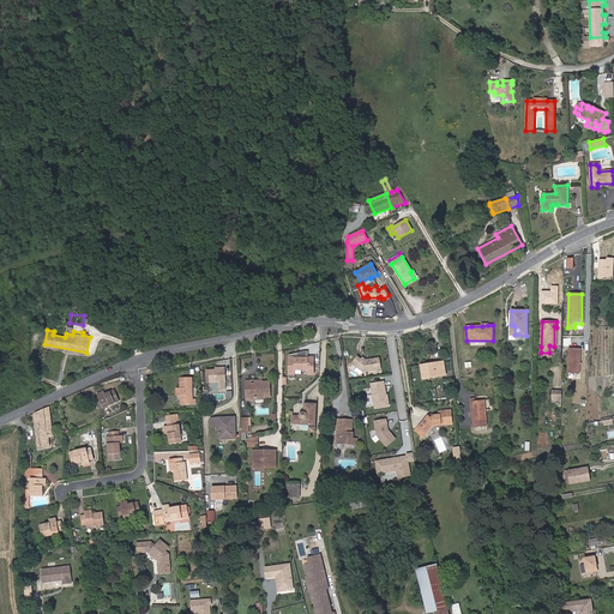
[(579,373),(581,350),(569,349),(567,372),(579,373)]
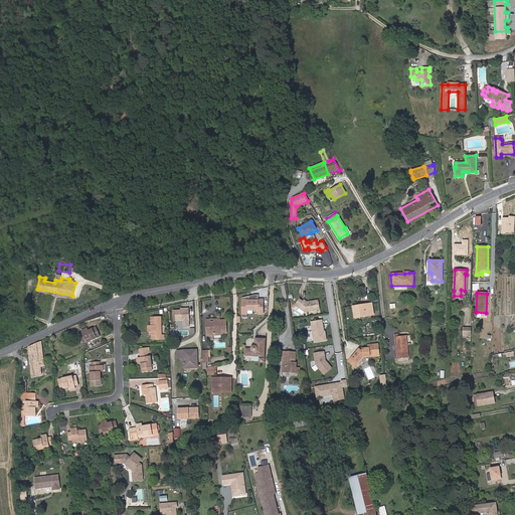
[(264,314),(264,300),(259,300),(259,295),(254,295),(242,298),(241,318),(247,318),(247,310),(259,310),(259,314),(264,314)]
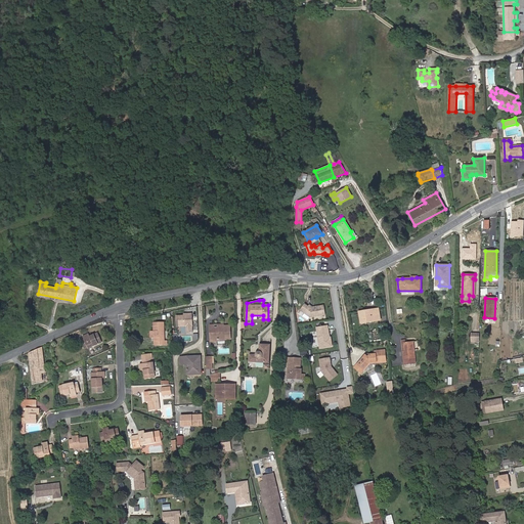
[(310,317),(325,314),(324,305),(315,307),(315,308),(313,308),(312,307),(309,305),(308,306),(305,304),(300,310),(310,317)]
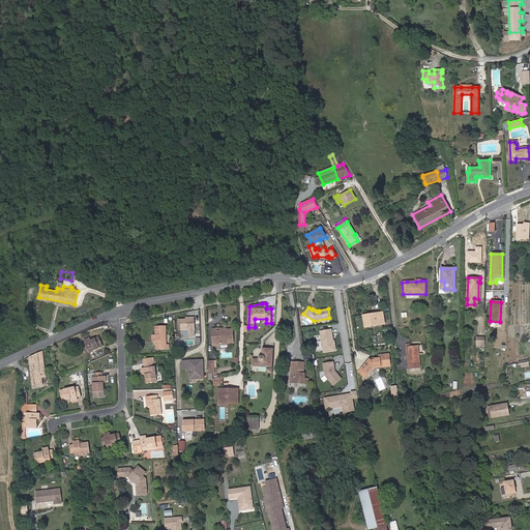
[(385,324),(383,314),(379,314),(379,313),(375,314),(363,316),(364,327),(385,324)]
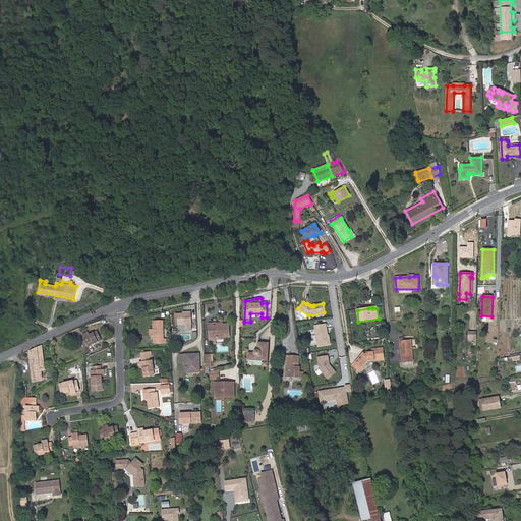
[(175,313),(176,324),(185,324),(185,331),(191,331),(191,311),(185,311),(185,313),(183,313),(175,313)]
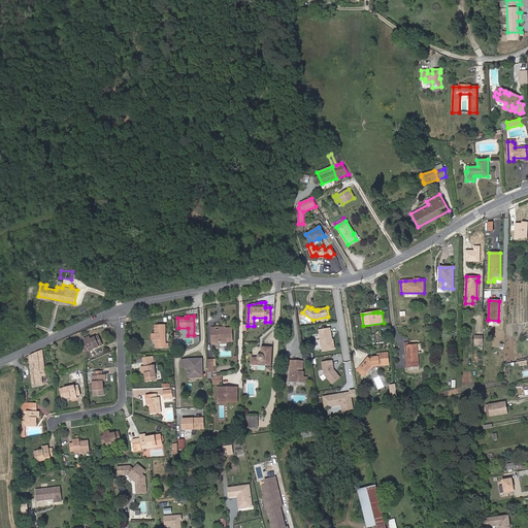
[(165,339),(165,325),(155,325),(155,334),(152,334),(152,340),(156,340),(156,348),(168,348),(168,343),(165,343),(164,343),(163,339),(165,339)]
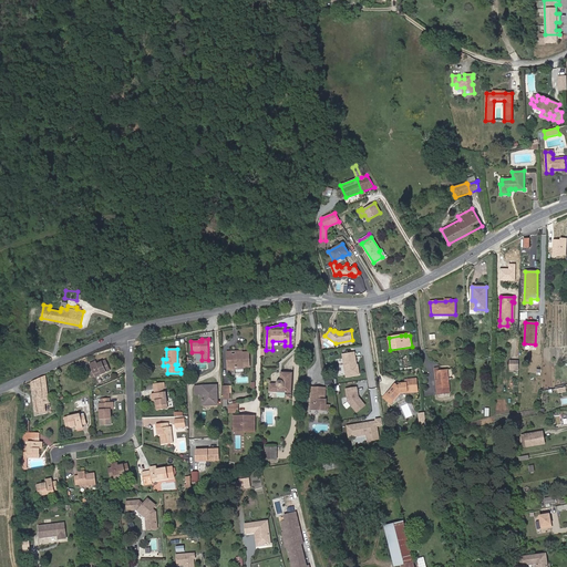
[(249,367),(249,352),(237,352),(237,354),(233,354),(232,351),(227,352),(228,367),(236,366),(236,368),(236,369),(236,372),(244,372),(244,367),(249,367)]
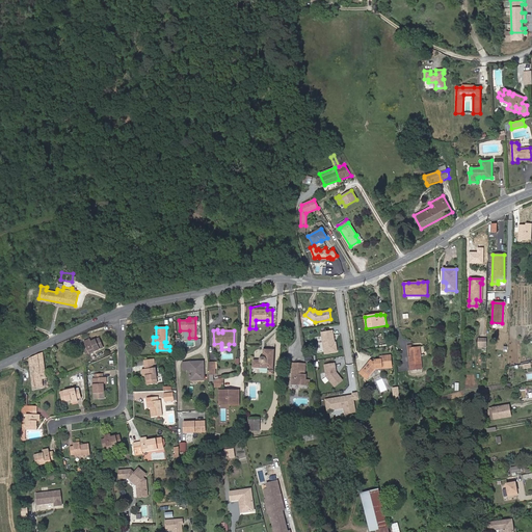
[(321,333),(325,353),(337,351),(336,342),(335,342),(333,330),(321,333)]
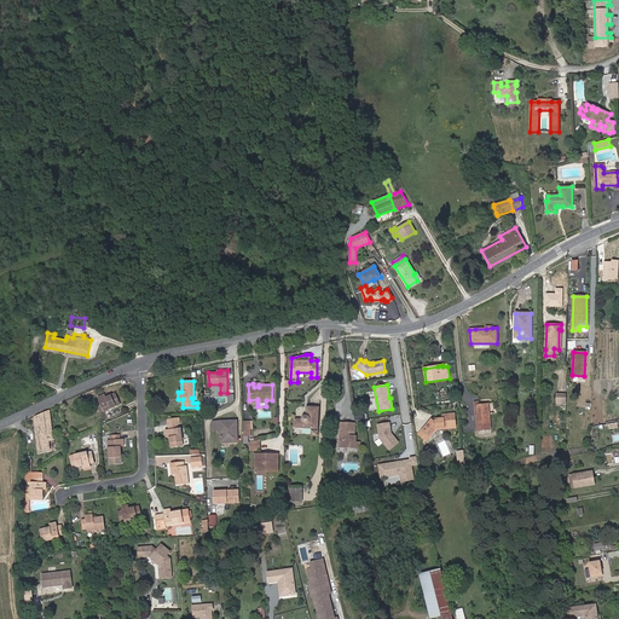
[(120,404),(115,393),(105,398),(104,394),(98,398),(99,400),(94,403),(99,411),(103,410),(104,411),(120,404)]
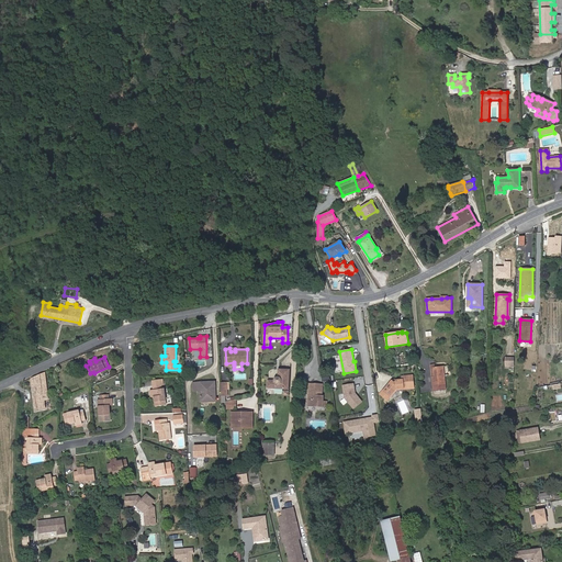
[(446,390),(442,367),(435,367),(433,368),(434,377),(431,377),(434,392),(446,390)]
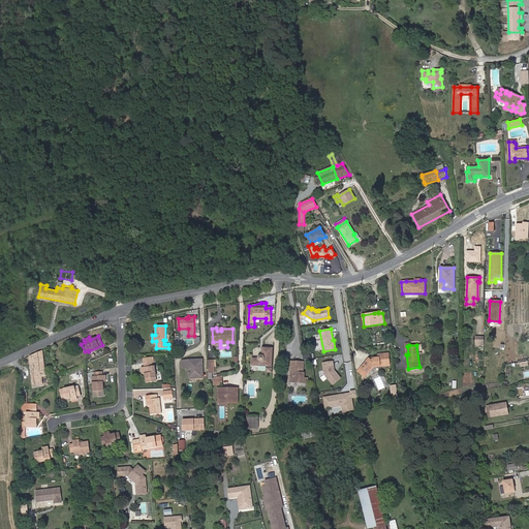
[(272,367),(273,348),(262,347),(261,355),(260,355),(259,355),(258,358),(257,359),(252,358),(251,365),(272,367)]
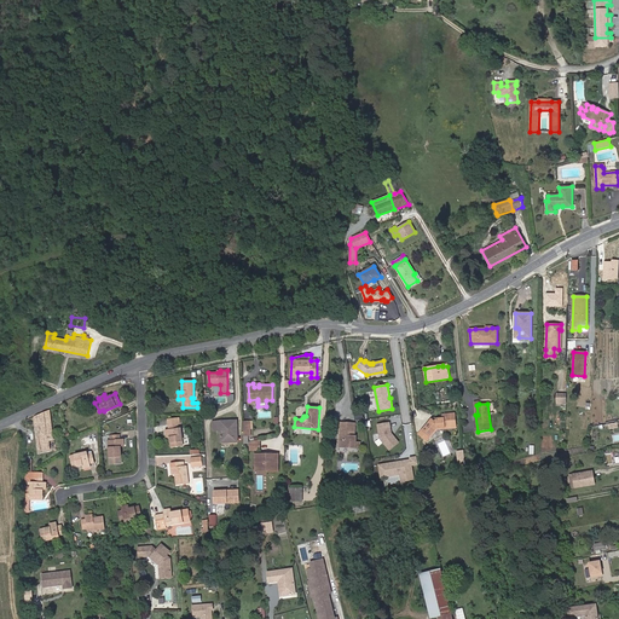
[(48,440),(47,435),(52,435),(50,411),(40,415),(35,417),(35,427),(39,452),(50,451),(48,440)]
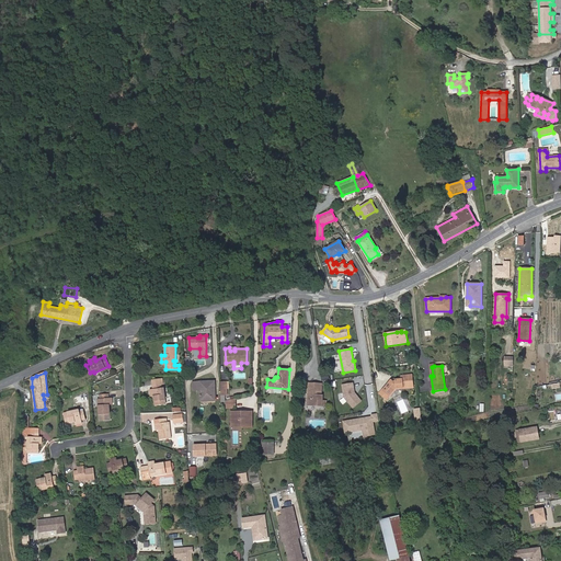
[(413,387),(412,376),(401,377),(401,379),(396,380),(395,381),(392,381),(391,380),(380,393),(387,399),(396,388),(413,387)]
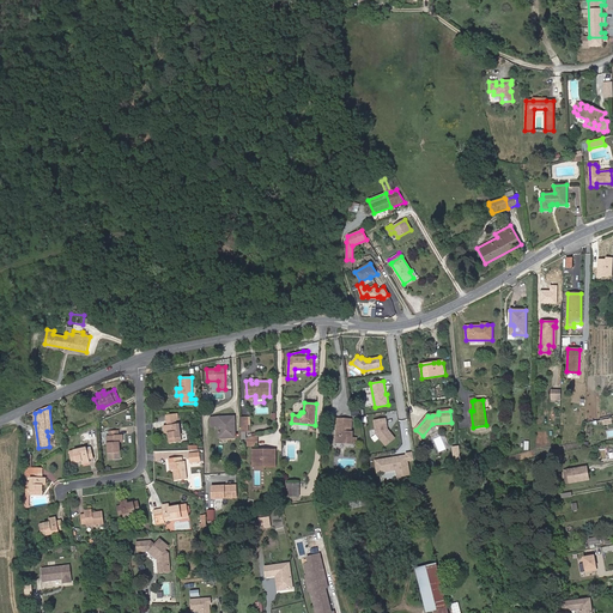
[(235,437),(235,417),(211,417),(211,426),(218,426),(219,436),(226,435),(226,438),(235,437)]
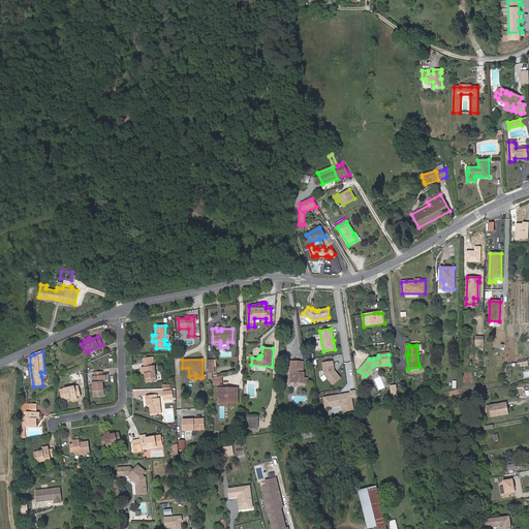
[(156,381),(154,366),(152,366),(152,362),(144,363),(144,367),(142,368),(143,374),(145,374),(146,382),(156,381)]
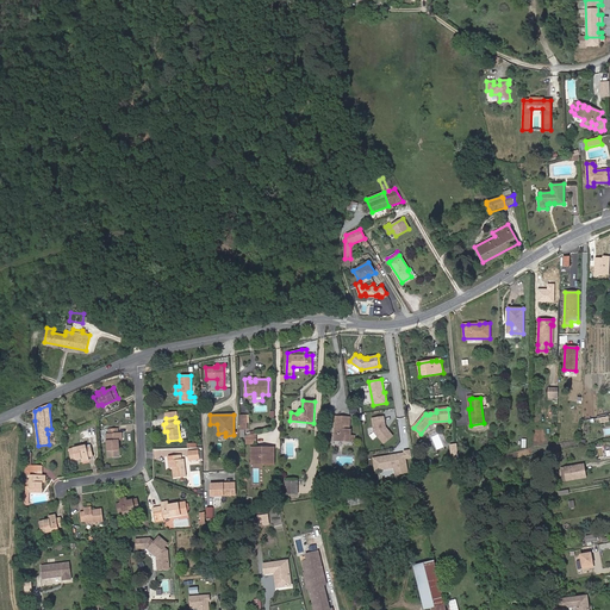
[(350,435),(352,429),(349,430),(350,417),(337,417),(336,429),(337,429),(341,430),(341,434),(338,433),(338,441),(355,441),(355,436),(350,435)]
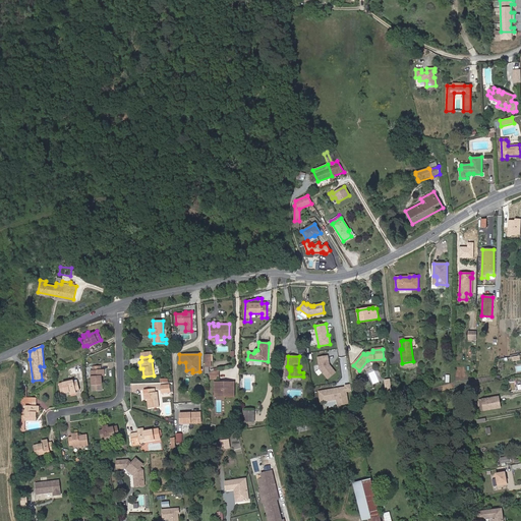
[(328,356),(319,357),(320,368),(328,379),(335,372),(329,364),(328,356)]
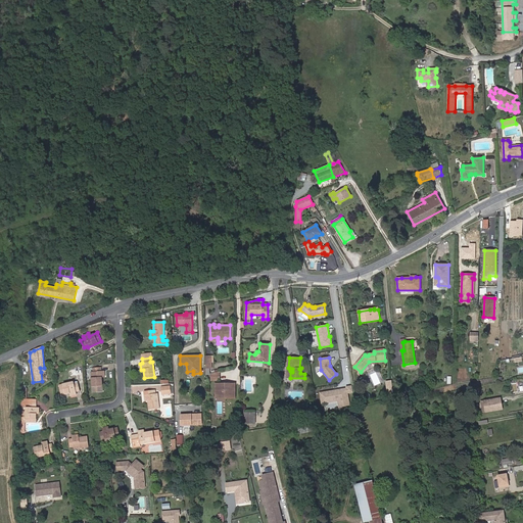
[(103,392),(102,377),(104,377),(104,371),(101,371),(101,368),(93,368),(93,372),(91,372),(93,392),(103,392)]
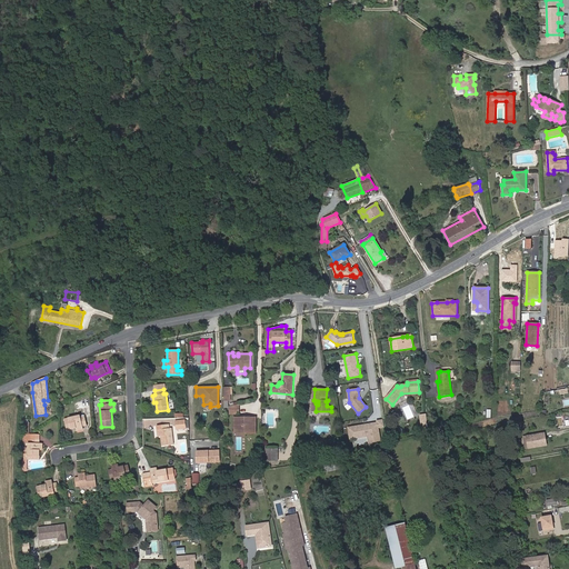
[(239,413),(239,405),(230,407),(230,415),(239,413)]
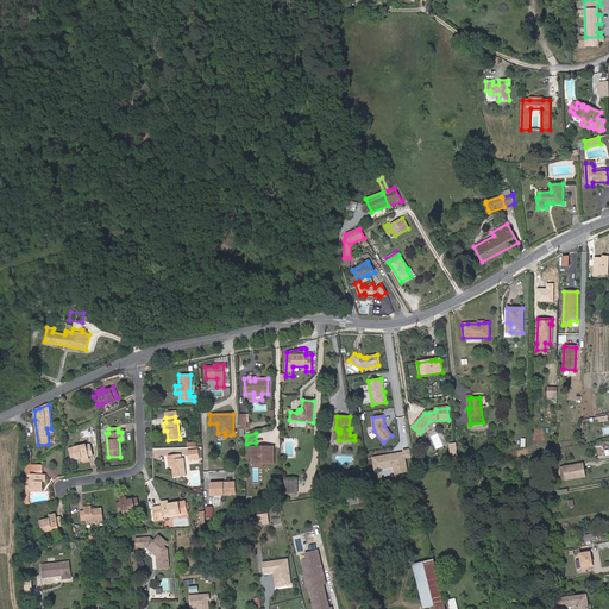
[(93,456),(90,446),(86,447),(86,445),(69,449),(71,460),(81,458),(82,462),(89,459),(88,456),(93,456)]
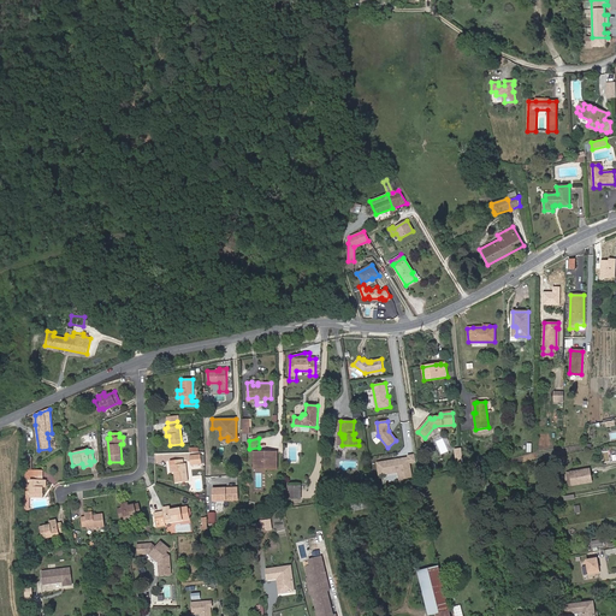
[(277,469),(277,452),(254,452),(254,466),(268,466),(268,469),(277,469)]
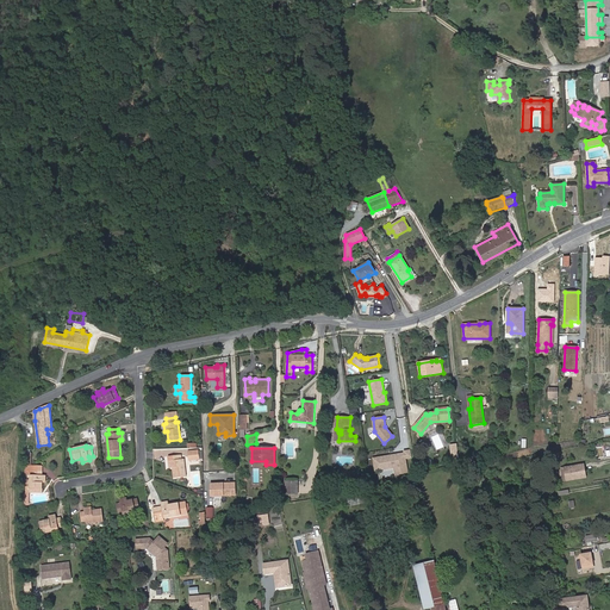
[(411,458),(410,450),(403,452),(403,453),(392,455),(392,456),(390,456),(388,455),(377,458),(378,470),(393,467),(394,474),(406,473),(404,459),(411,458)]
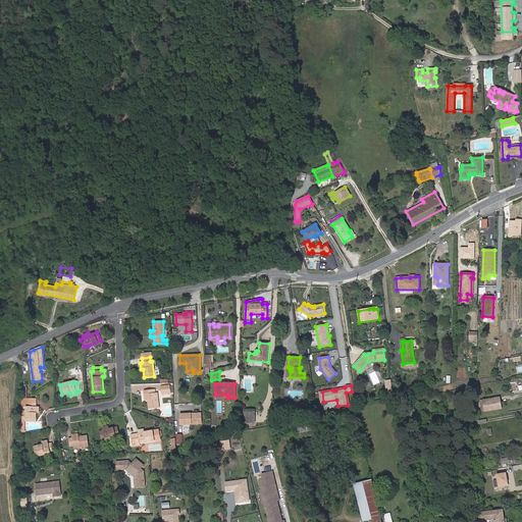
[(159,408),(157,393),(155,393),(155,389),(144,390),(145,401),(148,401),(149,409),(159,408)]
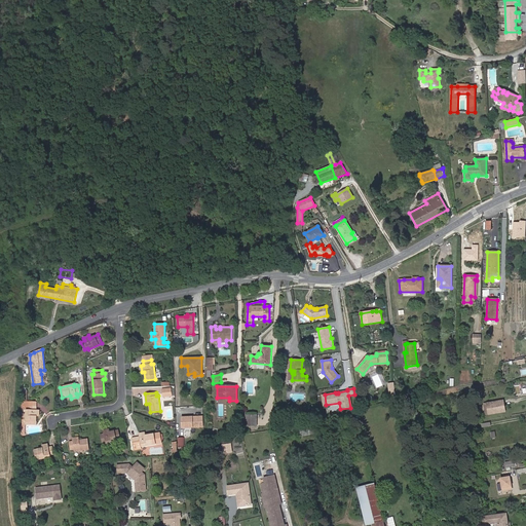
[(504,411),(502,401),(487,404),(489,414),(504,411)]
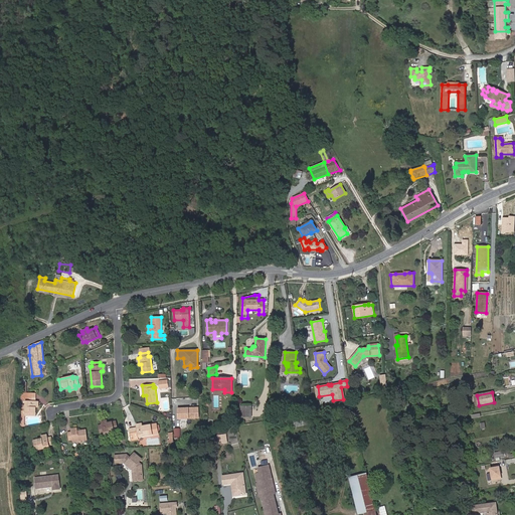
[(38,407),(38,401),(35,401),(35,397),(27,397),(27,401),(25,401),(25,405),(25,414),(25,415),(35,415),(35,408),(38,407)]
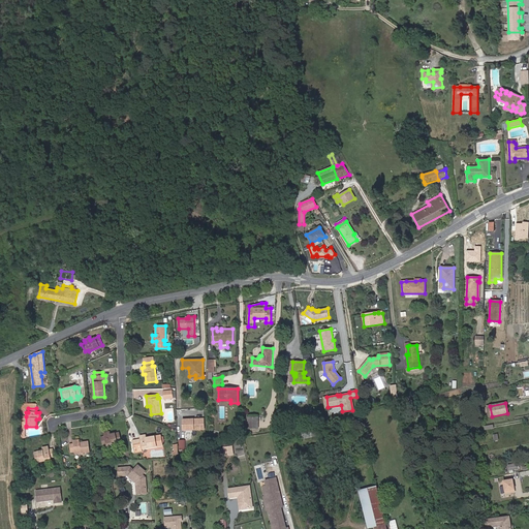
[(258,429),(258,415),(248,414),(248,429),(258,429)]
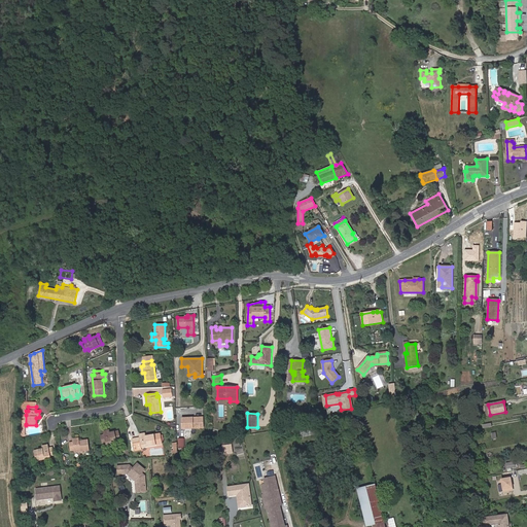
[(182,418),(182,428),(203,427),(203,417),(182,418)]
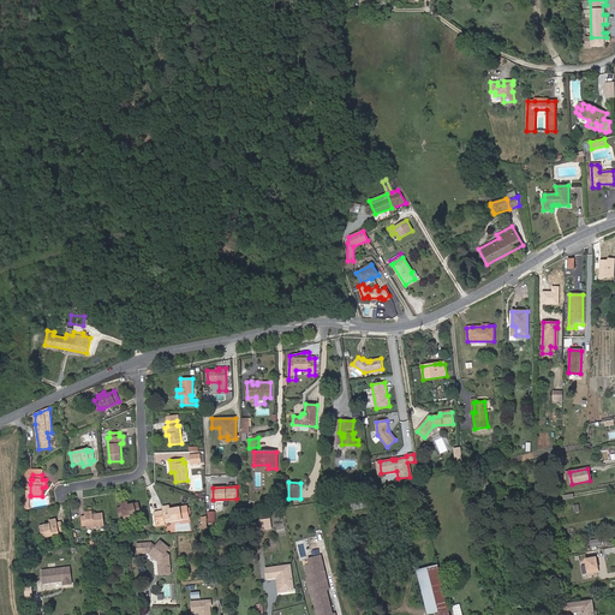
[(366,506),(364,495),(347,499),(350,509),(366,506)]
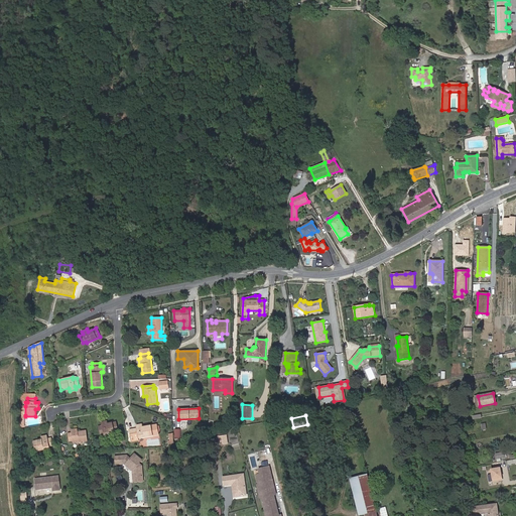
[(118,432),(116,422),(108,424),(107,421),(101,423),(102,425),(98,426),(100,434),(103,433),(104,435),(118,432)]
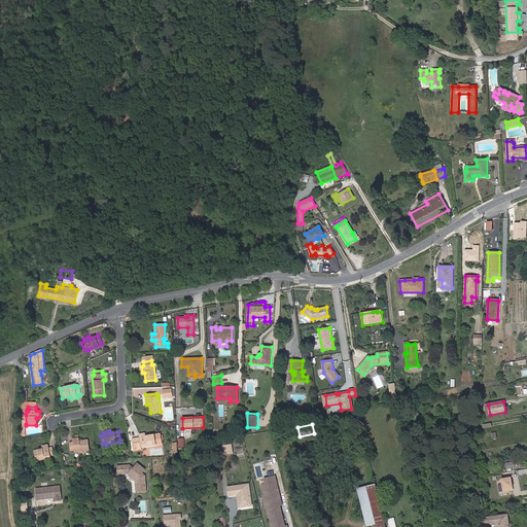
[(163,444),(161,433),(145,436),(144,433),(139,434),(139,437),(132,440),(134,449),(137,448),(137,447),(141,446),(141,448),(163,444)]
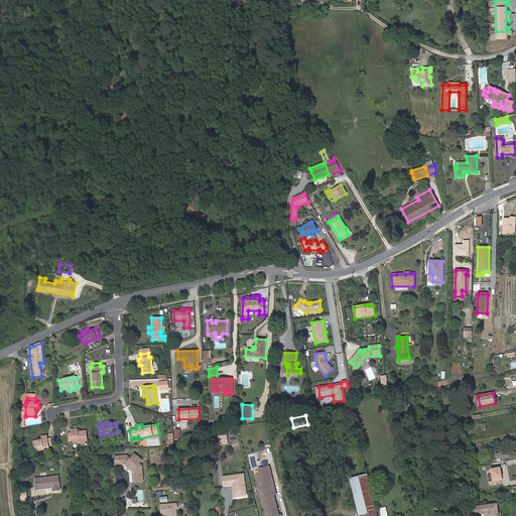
[(88,440),(86,430),(78,431),(78,429),(71,430),(72,433),(68,433),(69,441),(73,440),(73,442),(88,440)]
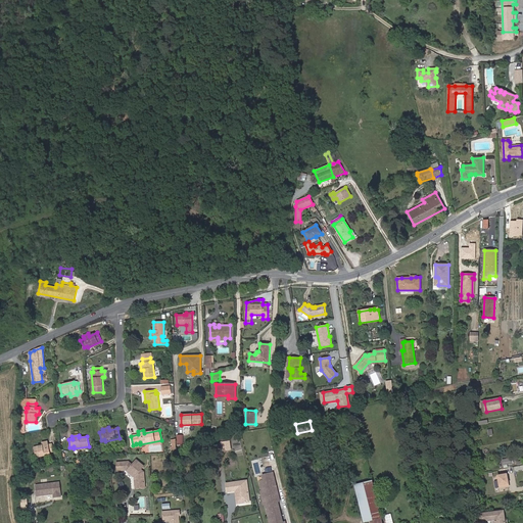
[(54,452),(52,443),(48,444),(48,441),(42,442),(42,445),(34,447),(36,458),(50,455),(50,453),(54,452)]
